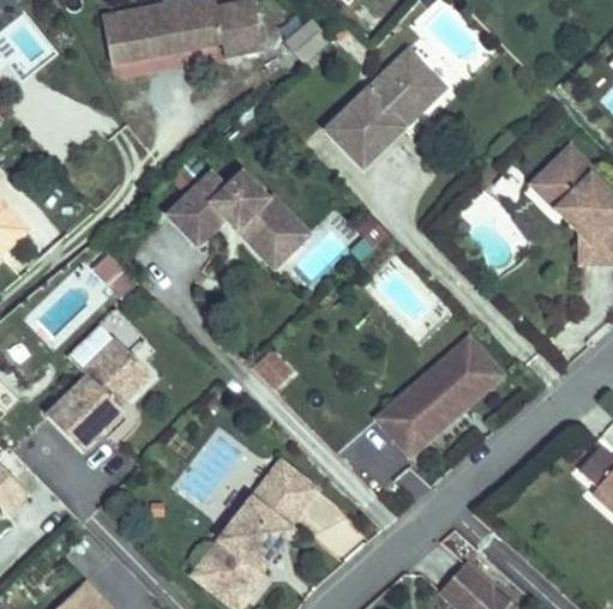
[(109,60),(221,40),(223,54),(262,47),(253,0),(233,0),(215,4),(214,0),(170,0),(101,13),(109,60)]
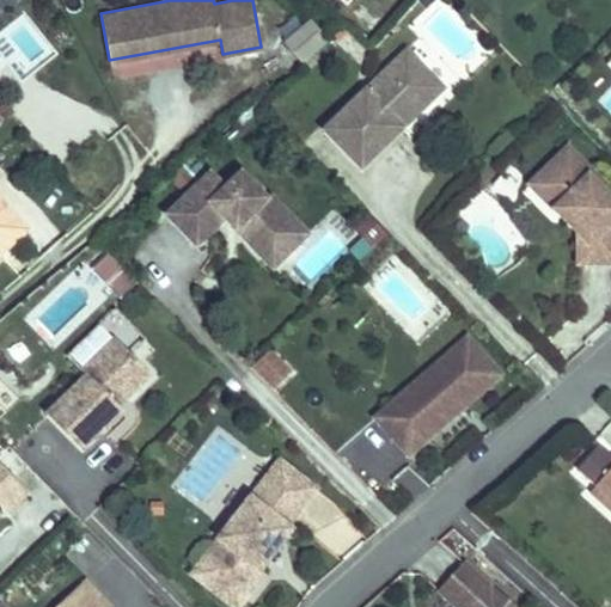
[(301,59),(327,37),(307,16),(283,37),(301,59)]
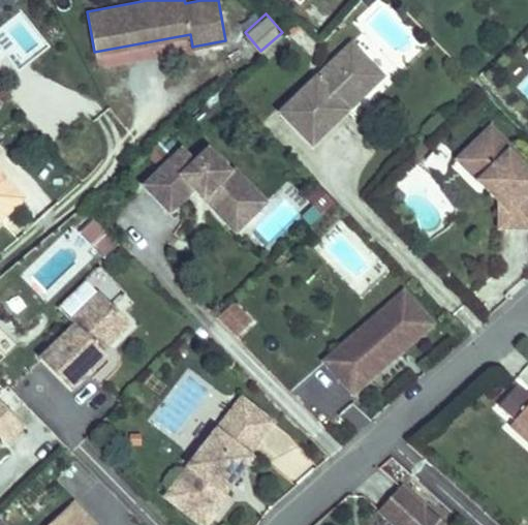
[(311,144),(347,107),(343,102),(378,67),(350,39),(278,111),(311,144)]
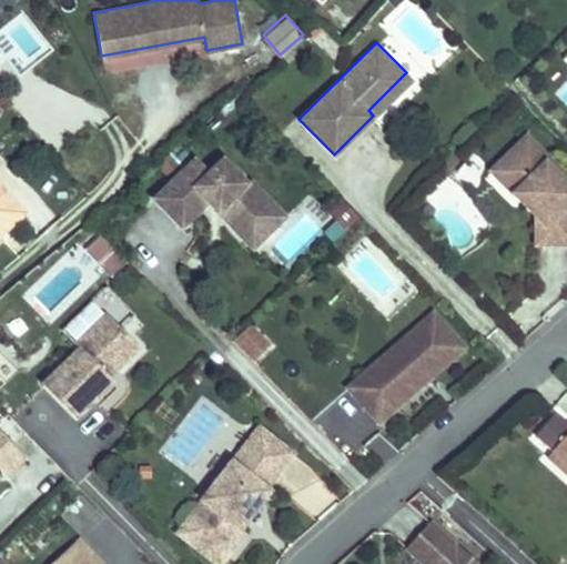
[(526,132),(504,154),(526,178),(516,188),(535,208),(535,215),(535,243),(566,243),(566,202),(564,199),(566,195),(566,182),(557,172),(562,169),(526,132)]
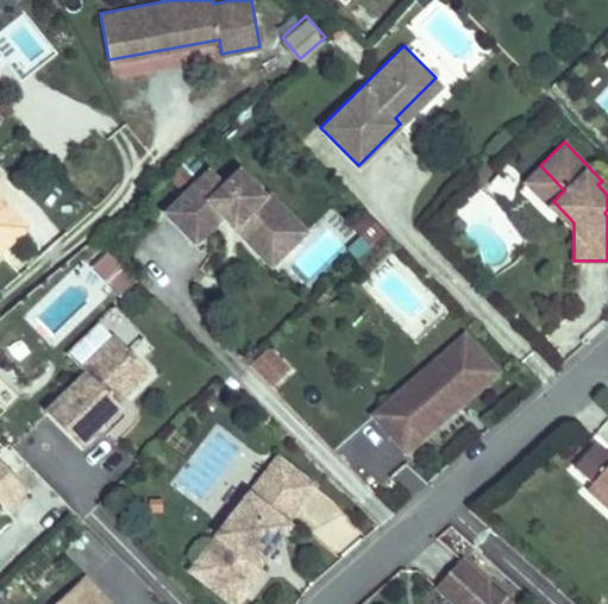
[(564,190),(540,165),(525,181),(574,231),(574,222),(553,201),(564,190)]
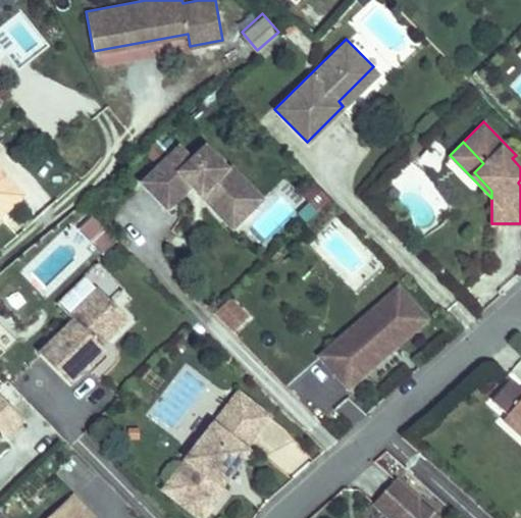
[(178,145),(141,182),(167,207),(195,180),(203,190),(200,193),(221,215),(251,187),(229,164),(226,167),(205,145),(192,158),(178,145)]
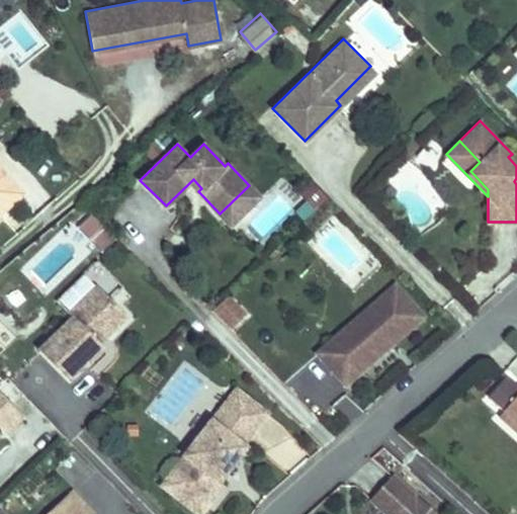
[(0,209),(23,190),(0,164),(0,209)]
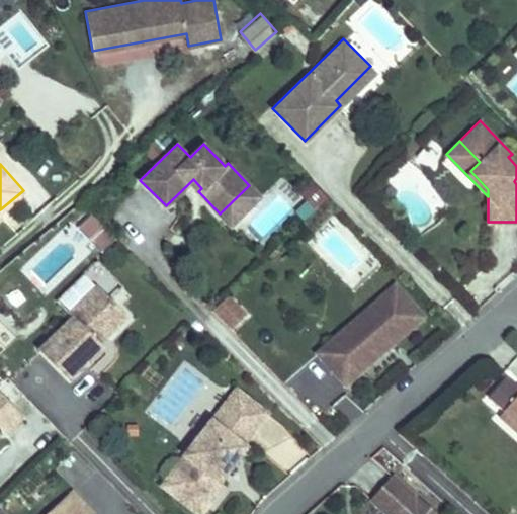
[(315,207),(326,196),(311,180),(298,190),(308,199),(315,207)]
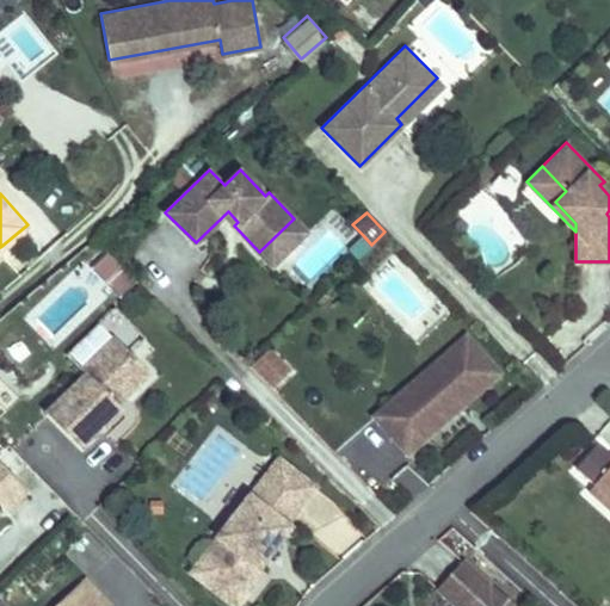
[(294,218),(259,252),(272,265),(307,232),(294,218)]
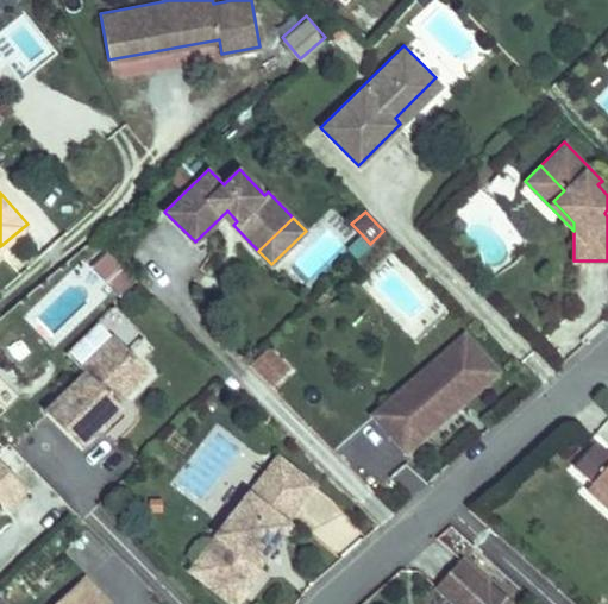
[(358,255),(370,244),(362,234),(350,245),(358,255)]
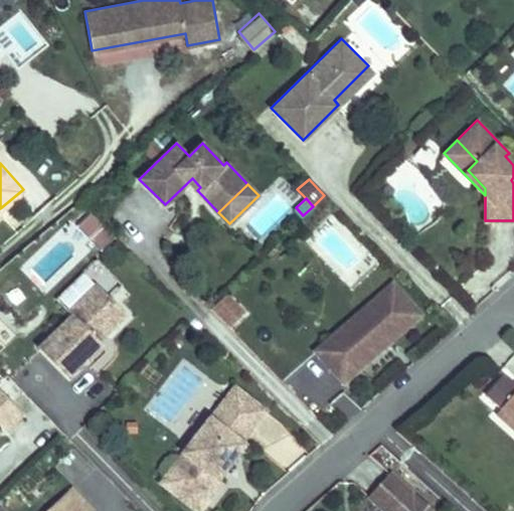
[(75,223),(89,236),(104,222),(91,209),(75,223)]
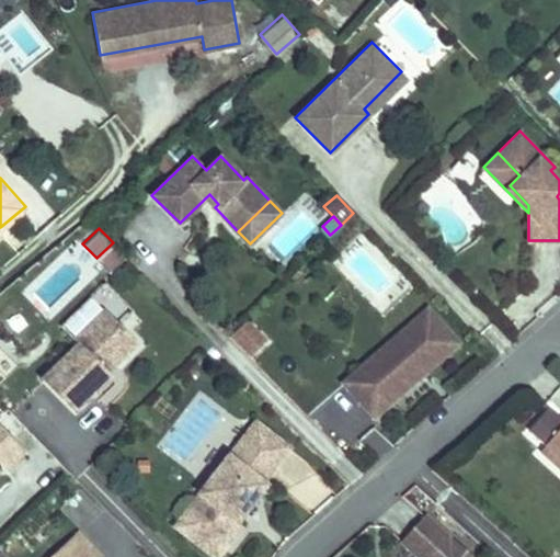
[(125,256),(113,242),(96,258),(110,271),(125,256)]
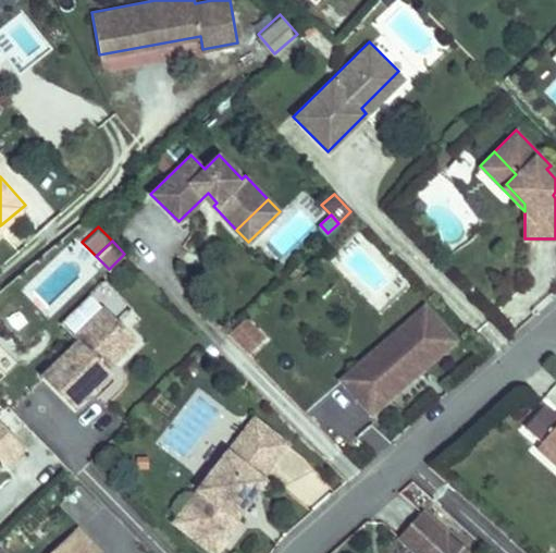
[(104,305),(73,334),(77,340),(40,375),(73,408),(111,372),(106,367),(101,363),(109,355),(113,360),(136,339),(104,305)]
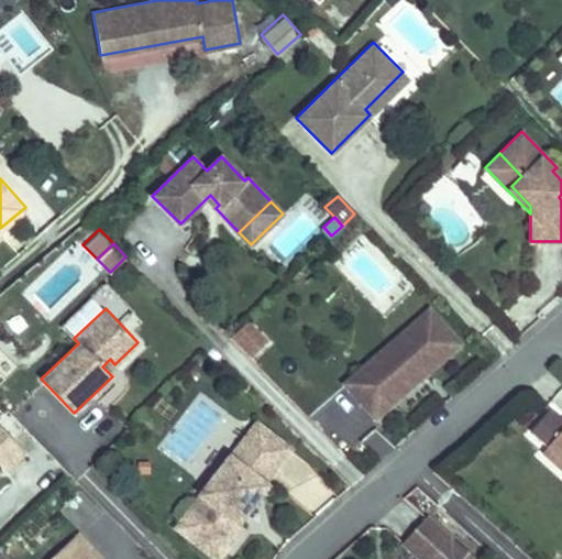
[(427,308),(373,355),(387,371),(375,382),(371,377),(355,391),(376,415),(458,343),(427,308)]
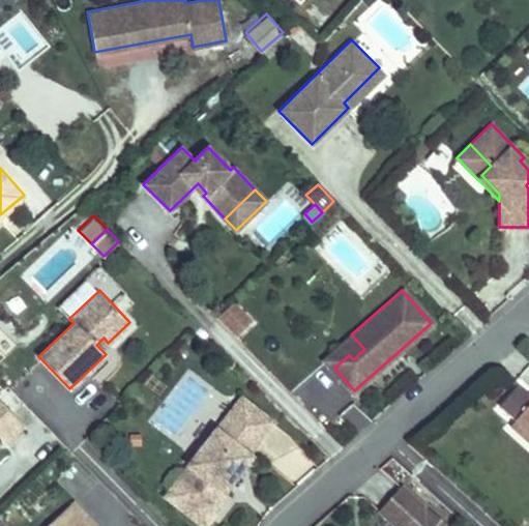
[(233,299),(217,315),(236,334),(252,319),(233,299)]
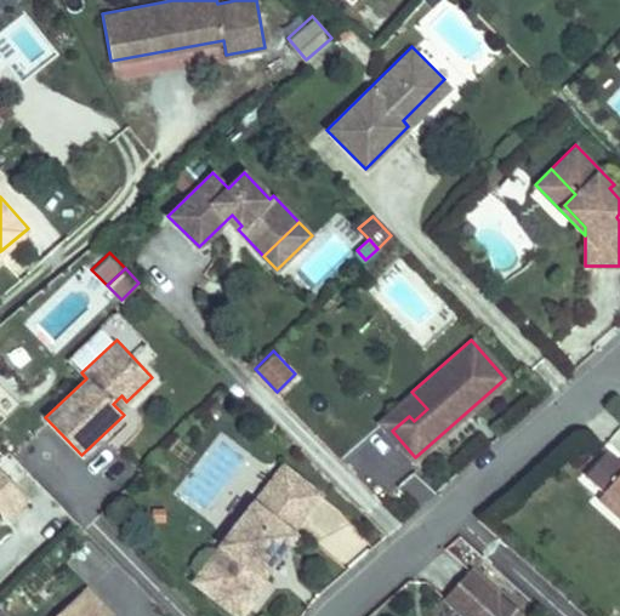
[(427,409),(411,392),(381,418),(392,431),(409,416),(414,421),(427,409)]
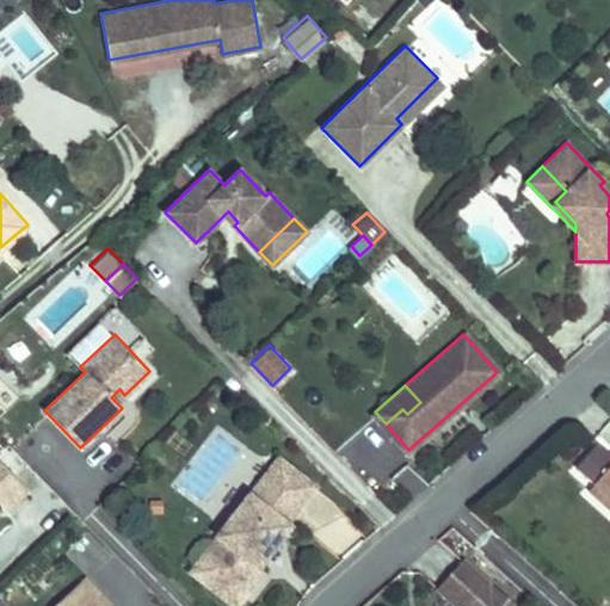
[(111,397),(116,402),(124,395),(119,389),(111,397)]
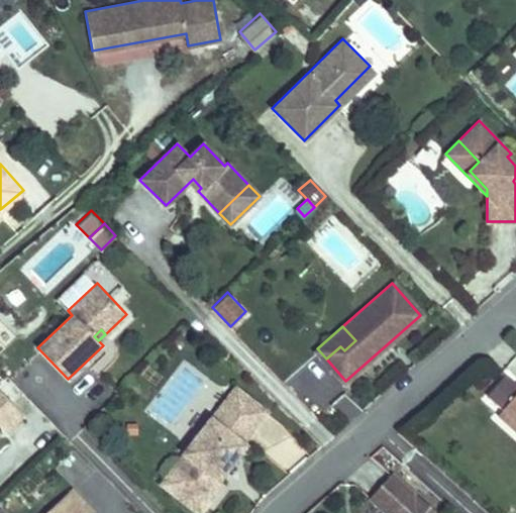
[(515,383),(506,374),(487,395),(503,409),(506,412),(515,420),(515,383)]
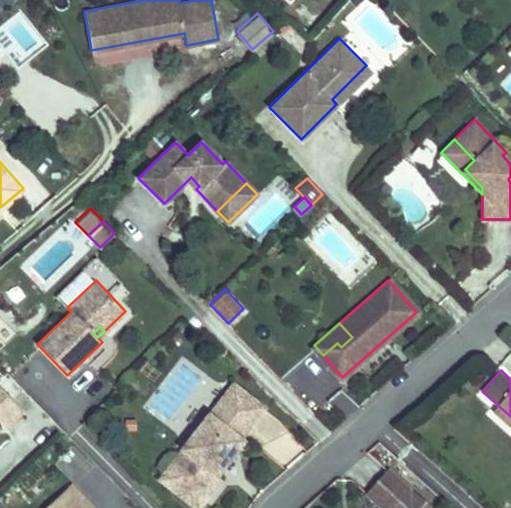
[(172,487),(198,507),(221,478),(217,475),(228,460),(225,457),(233,445),(237,448),(244,440),(240,437),(264,405),(233,381),(182,448),(195,458),(172,487)]
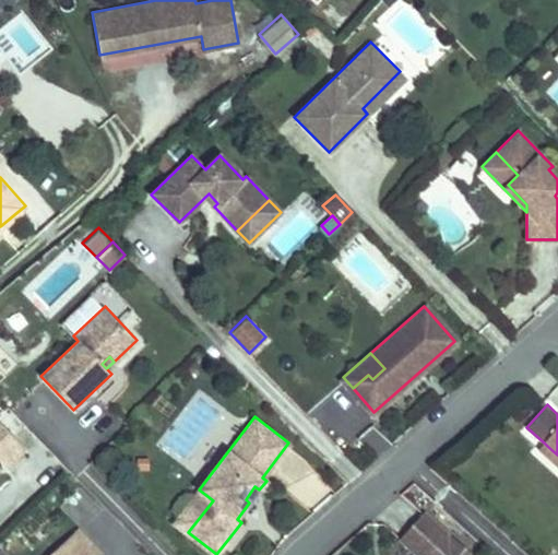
[(0,459),(7,465),(25,448),(0,422),(0,459)]
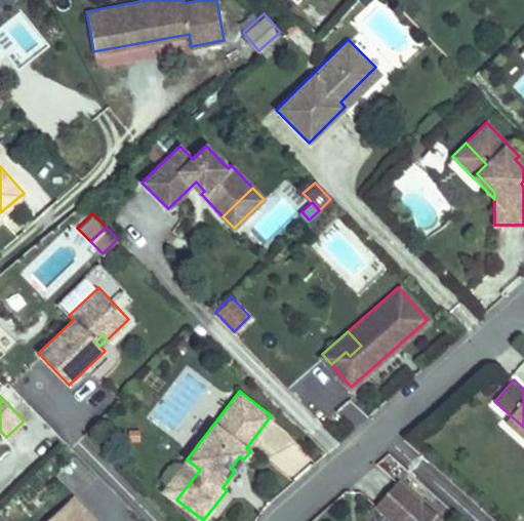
[(523,427),(514,418),(511,415),(507,421),(523,435),(523,427)]
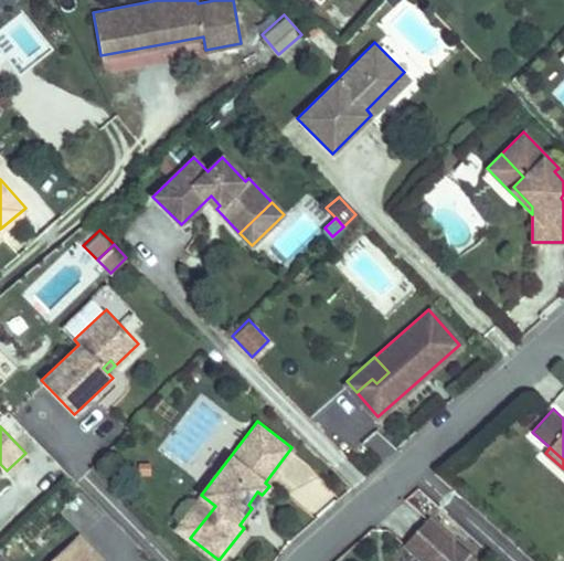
[(252,508),(262,495),(257,491),(248,505),(252,508)]
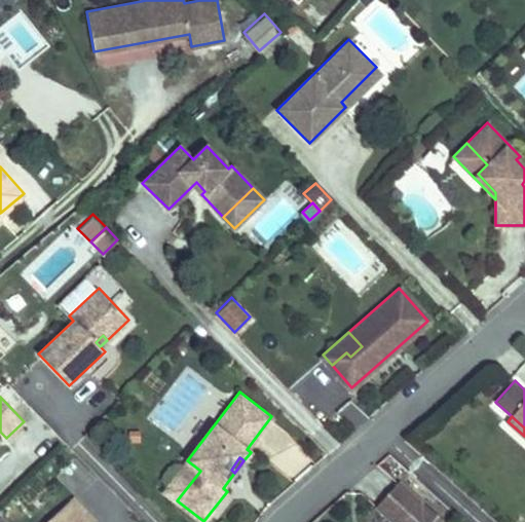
[(200,471),(187,460),(163,490),(177,500),(200,471)]
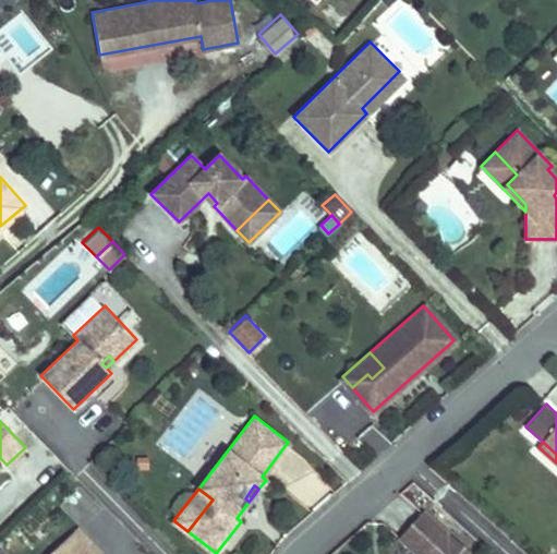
[(419,553),(470,553),(422,509),(398,536),(419,553)]
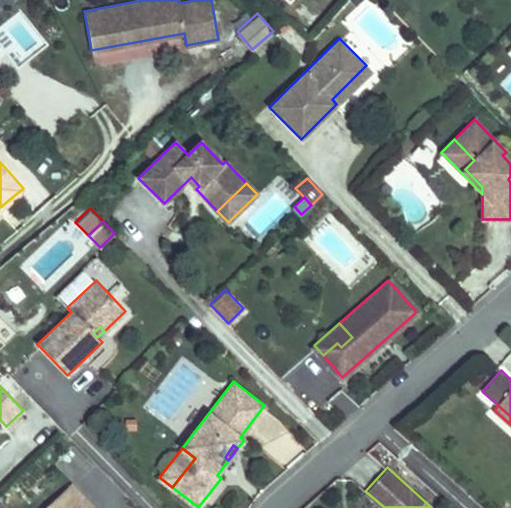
[(46,507),(89,507),(92,505),(71,484),(46,507)]
